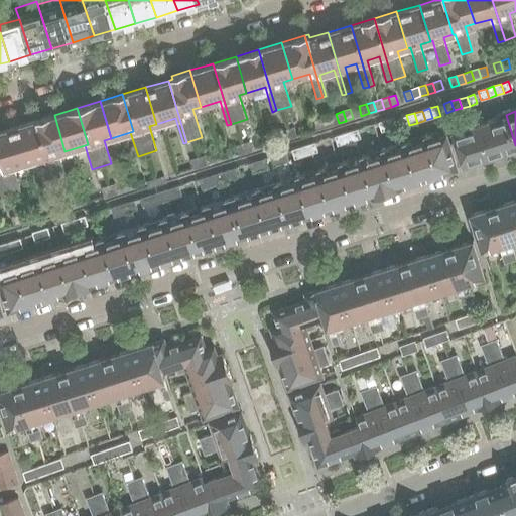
[(339,123),(336,114),(329,116),(332,125),(339,123)]
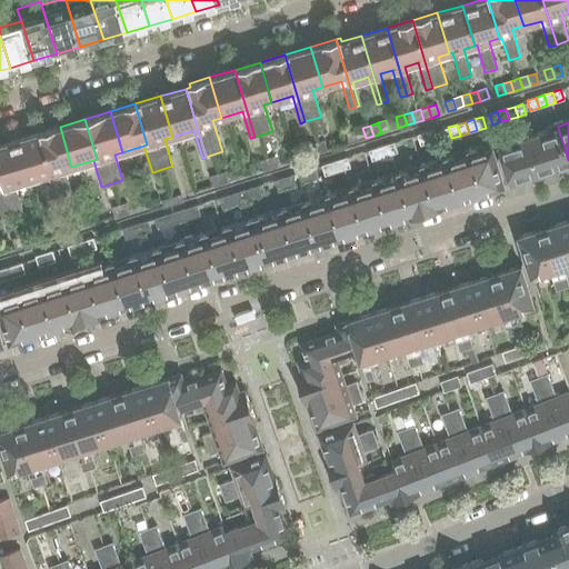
[(65,169),(71,167),(60,127),(35,135),(47,175),(43,176),(52,203),(73,197),(65,169)]
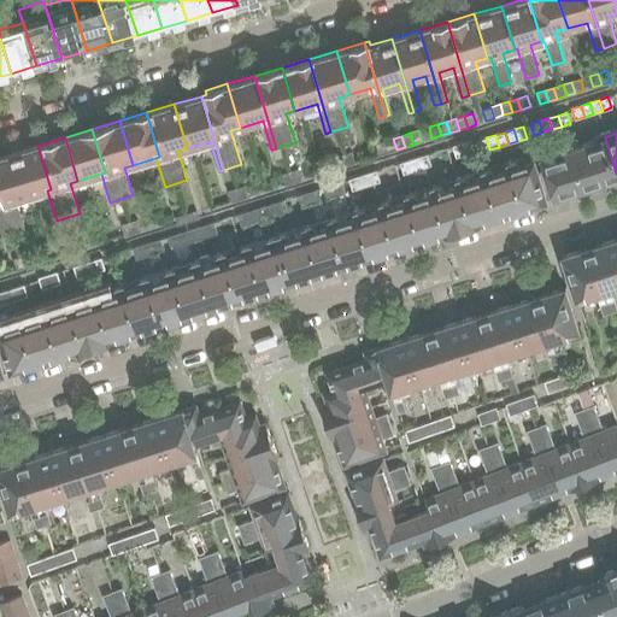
[(489,150),(486,137),(477,141),(481,152),(489,150)]
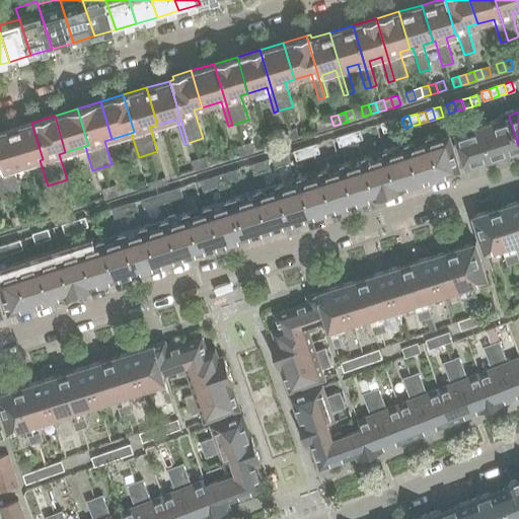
[(482,124),(493,158),(518,149),(518,146),(509,116),(482,124)]
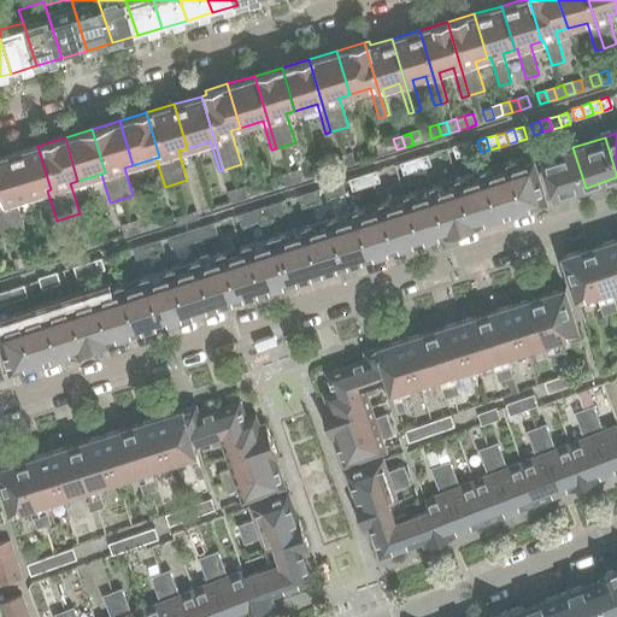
[(387,152),(397,150),(393,139),(383,141),(387,152)]
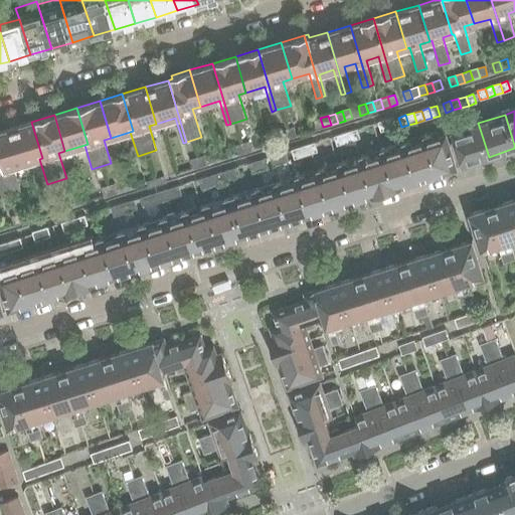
[(396,126),(393,117),(385,120),(388,129),(396,126)]
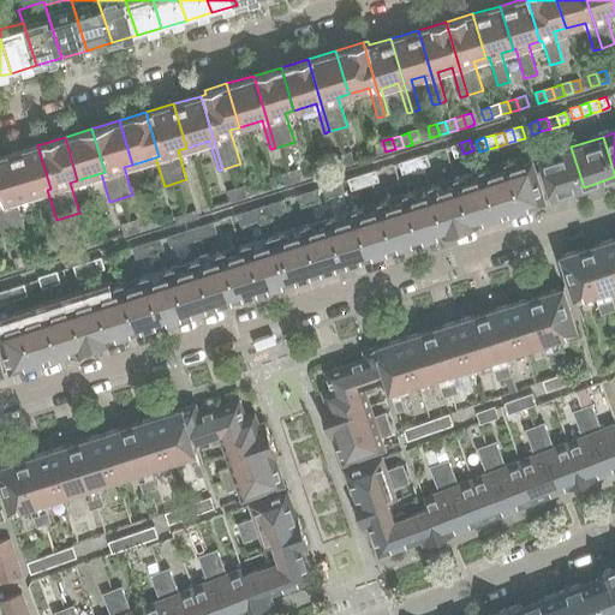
[(386,151),(382,141),(374,143),(377,155),(386,151)]
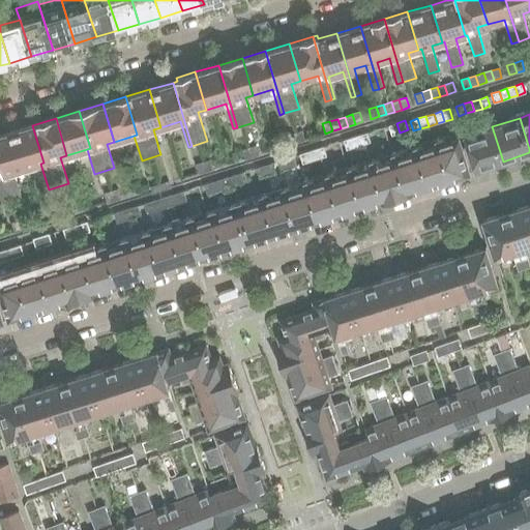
[(400,133),(396,123),(388,125),(391,135),(400,133)]
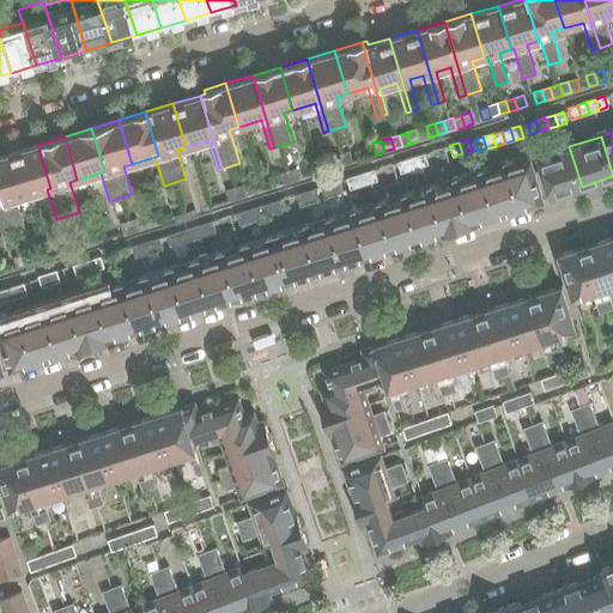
[(37,145),(10,152),(23,196),(47,189),(50,188),(37,145)]
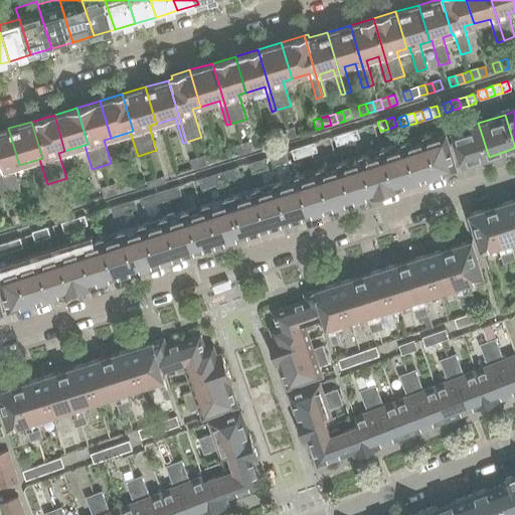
[(452,132),(462,166),(489,157),(478,123),(452,132)]
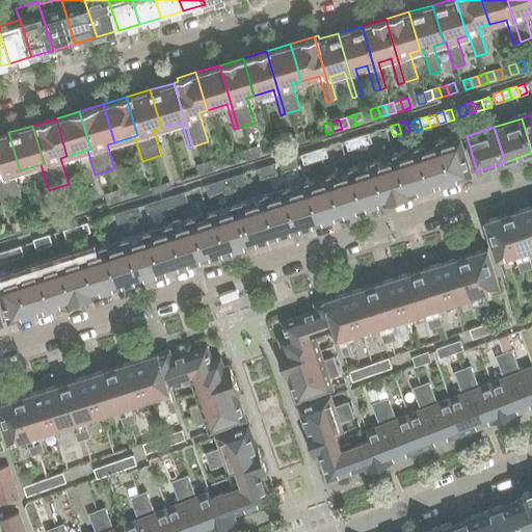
[(14,173),(20,170),(8,132),(0,134),(0,197),(1,203),(21,197),(14,173)]
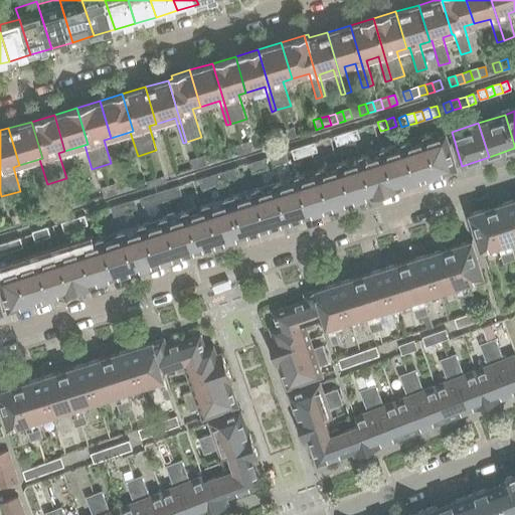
[(291,128),(286,129),(288,138),(294,137),(291,128)]
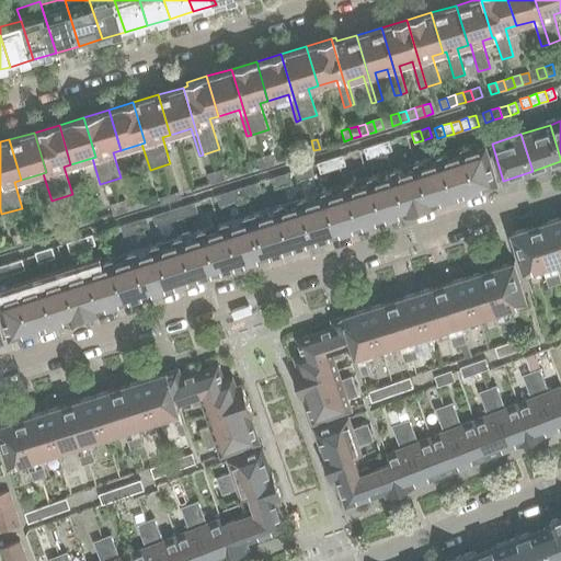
[(308,152),(313,150),(311,140),(305,142),(308,152)]
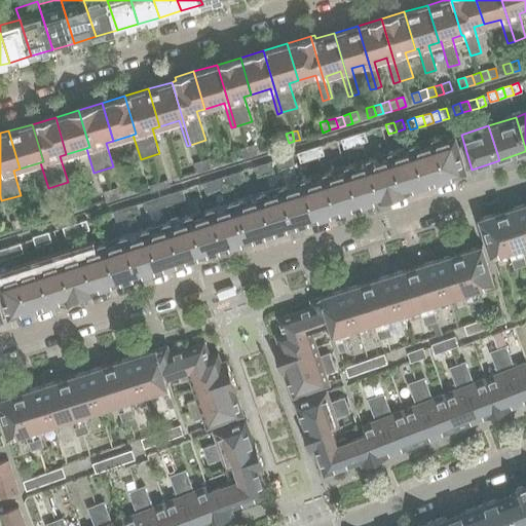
[(367,142),(364,132),(358,134),(361,144),(367,142)]
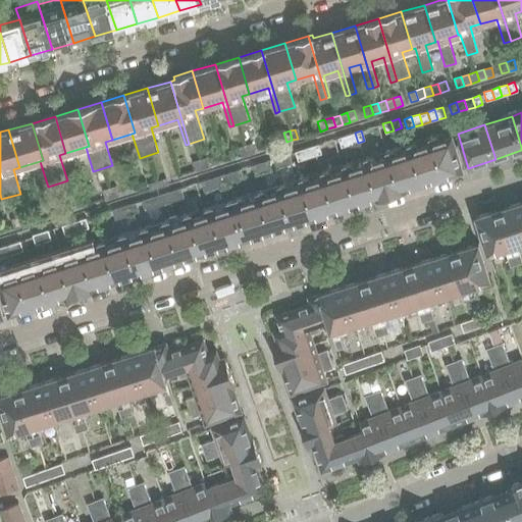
[(346,136),(349,145),(358,143),(355,133),(346,136)]
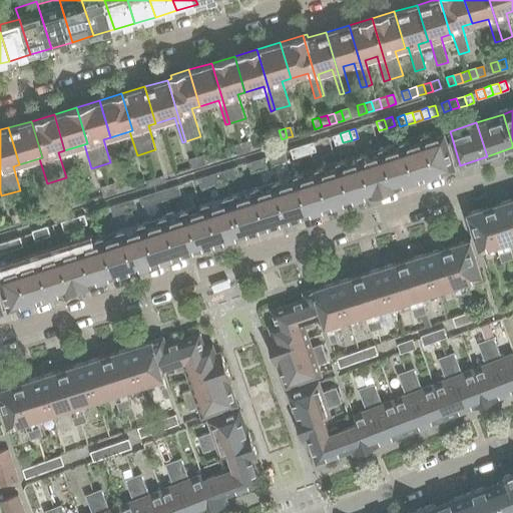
[(421,138),(432,174),(455,166),(444,131),(421,138)]
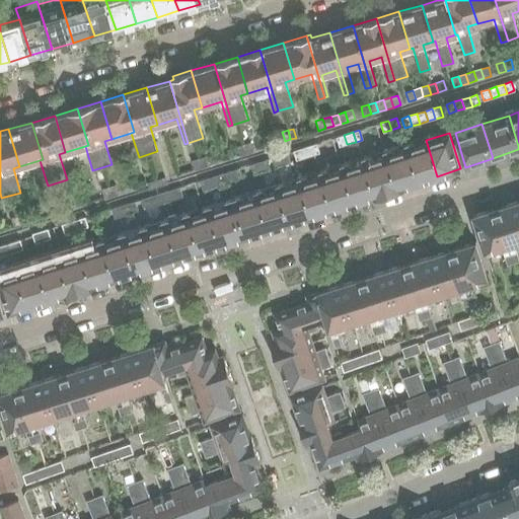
[(339,147),(347,144),(344,135),(336,137),(339,147)]
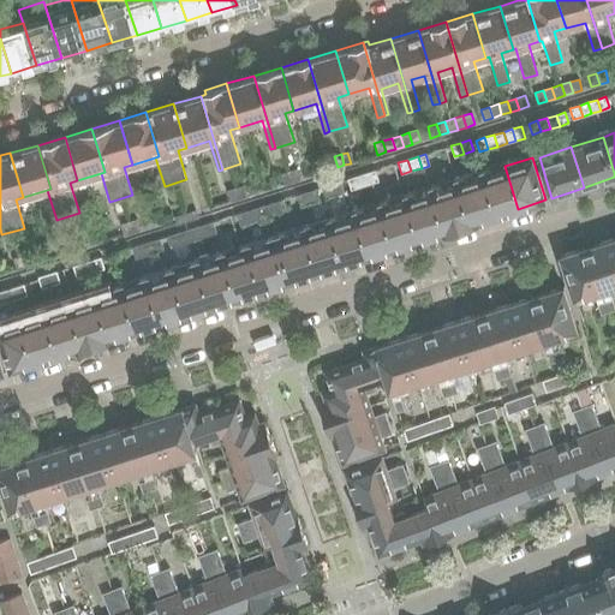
[(479,174),(493,216),(518,209),(505,166),(479,174)]
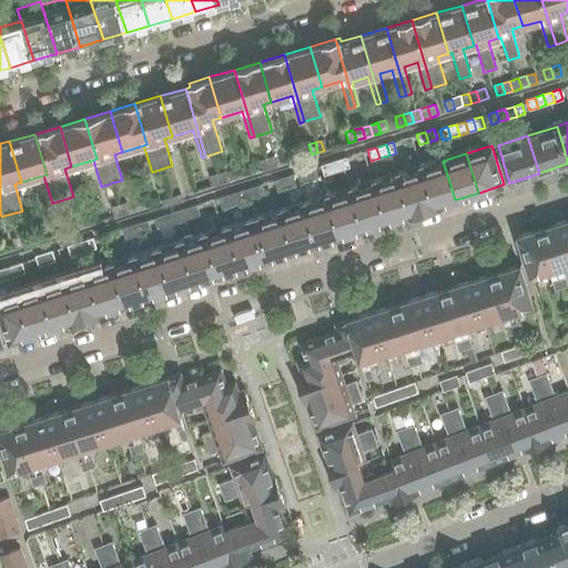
[(267,158),(271,168),(279,165),(275,155),(267,158)]
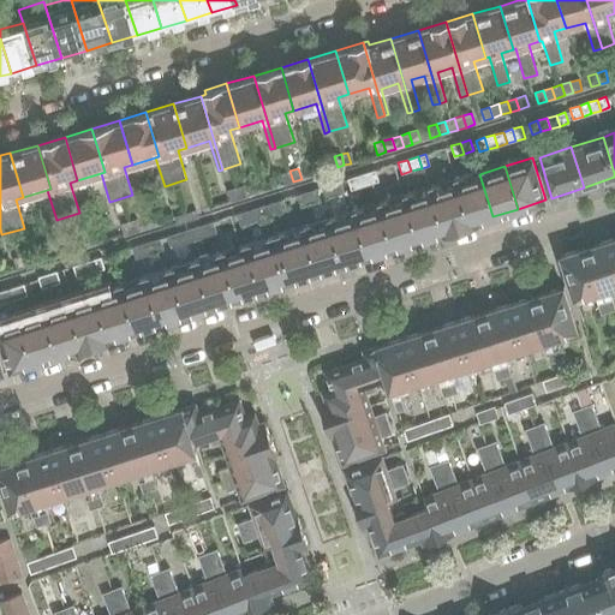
[(293,181),(290,171),(281,174),(285,184),(293,181)]
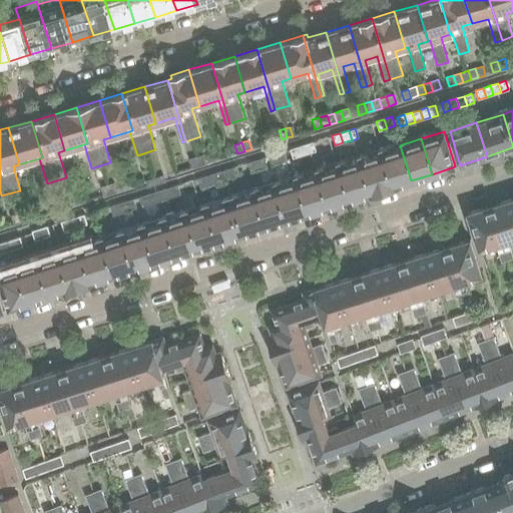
[(316,151),(313,142),(305,144),(308,154),(316,151)]
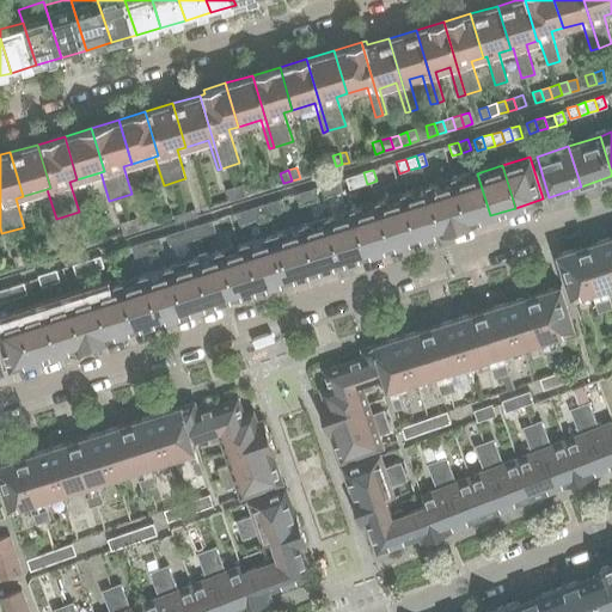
[(367,184),(363,172),(355,175),(359,187),(367,184)]
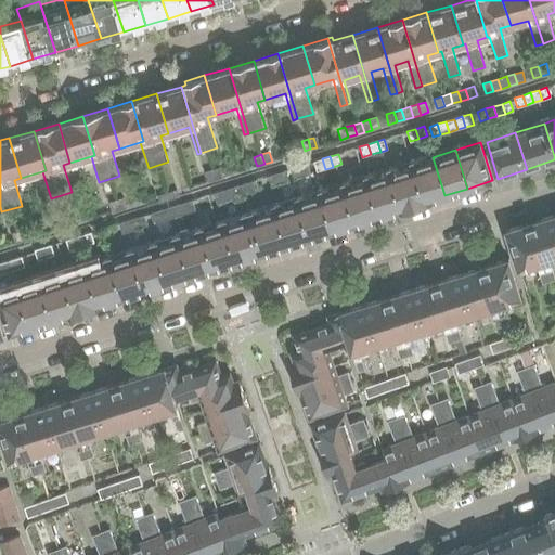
[(433,157),(409,165),(422,203),(444,195),(433,157)]
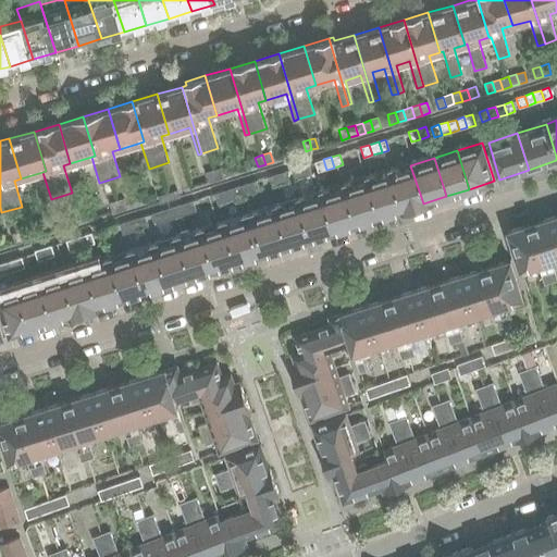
[(318,172),(326,170),(323,159),(314,161),(318,172)]
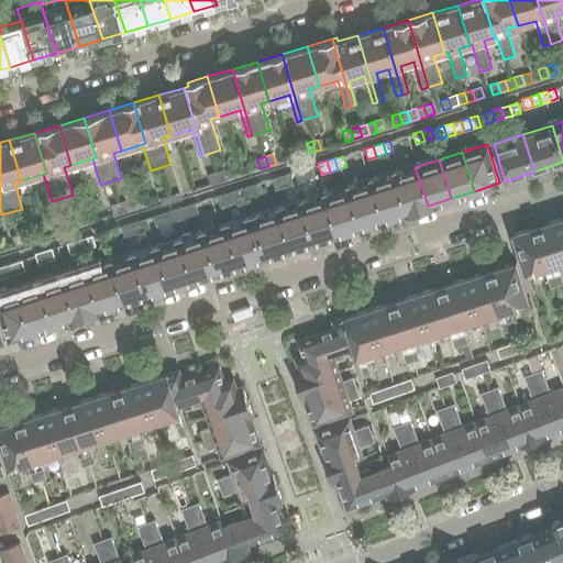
[(302,168),(306,179),(315,176),(311,166),(302,168)]
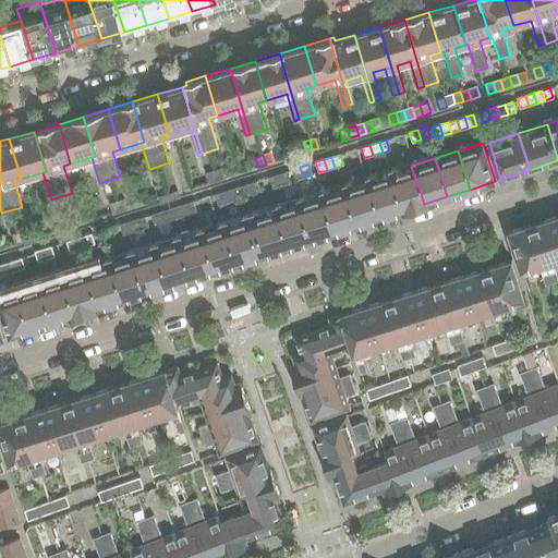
[(424,204),(411,166),(388,172),(401,211),(424,204)]
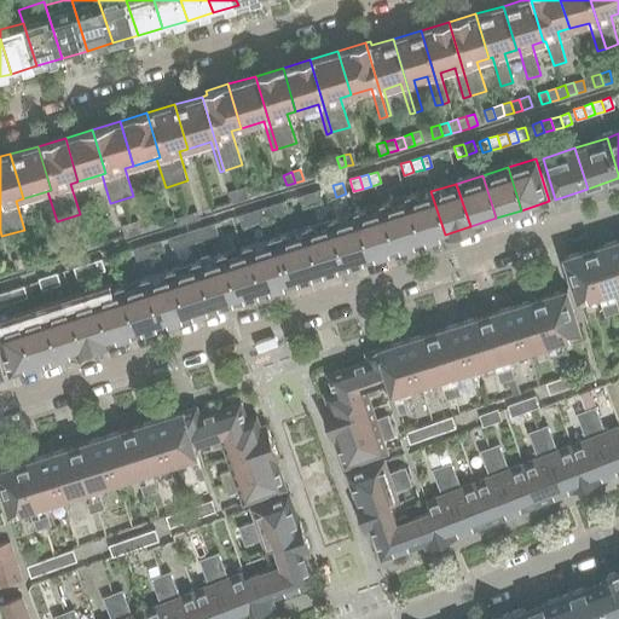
[(336,197),(333,185),(324,189),(328,200),(336,197)]
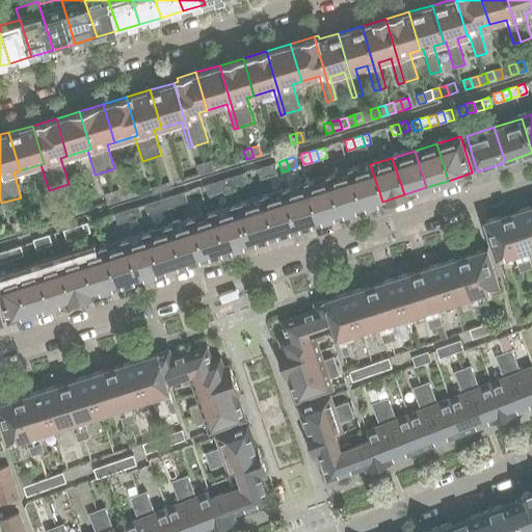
[(210,160),(203,162),(207,171),(213,169),(210,160)]
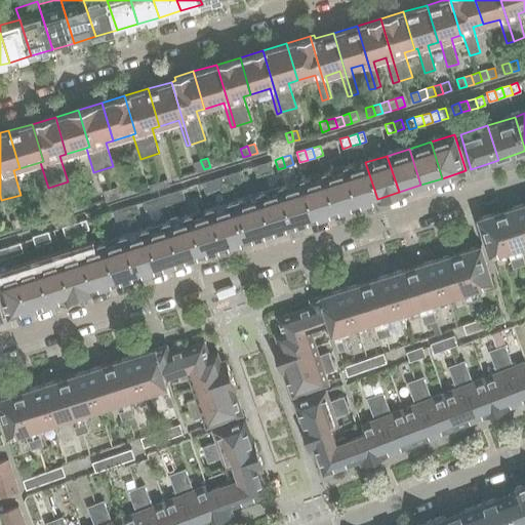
[(197,172),(204,169),(200,160),(194,162),(197,172)]
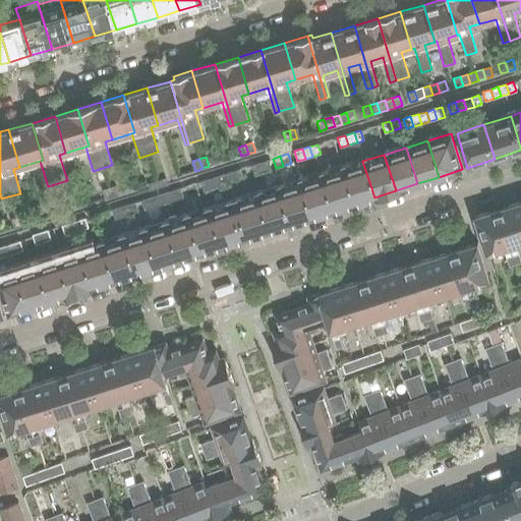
[(259,163),(263,173),(270,171),(267,160),(259,163)]
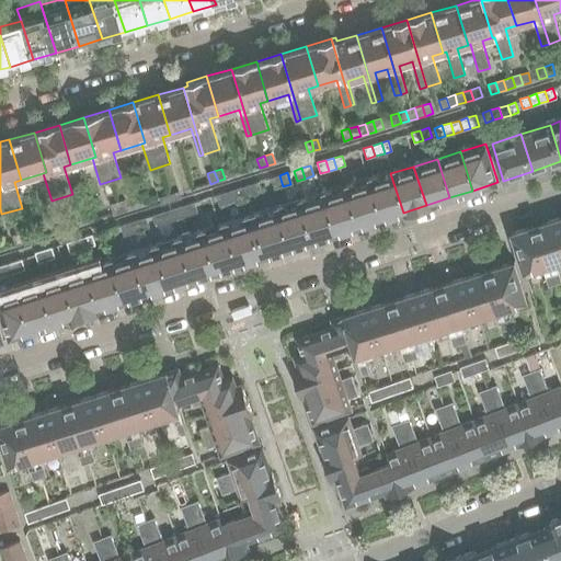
[(403,213),(390,173),(367,181),(379,219),(403,213)]
